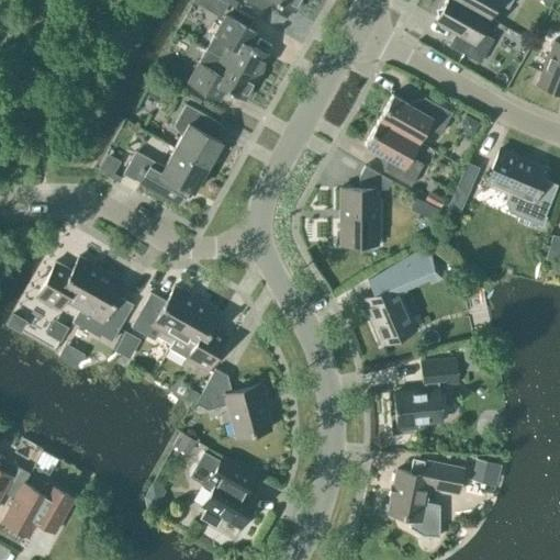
[(239,2),(235,0),(221,0),(217,6),(233,13),(239,2)]
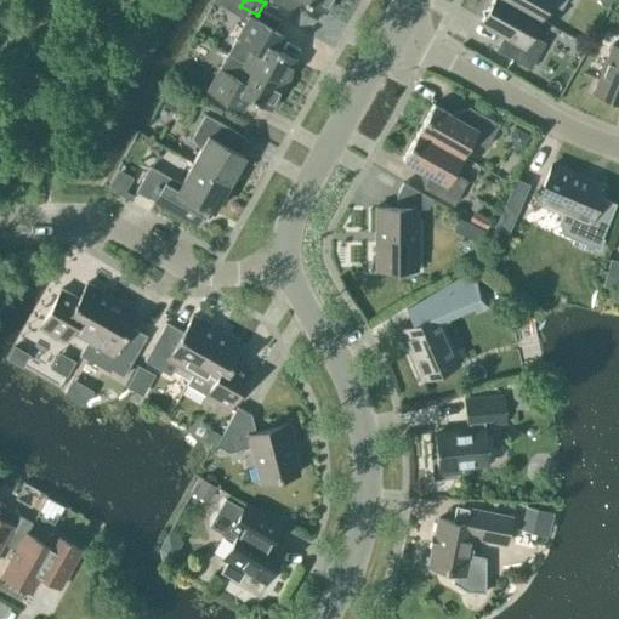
[(301,0),(328,15),(335,0),(271,0),(290,11),(296,0),(301,0)]
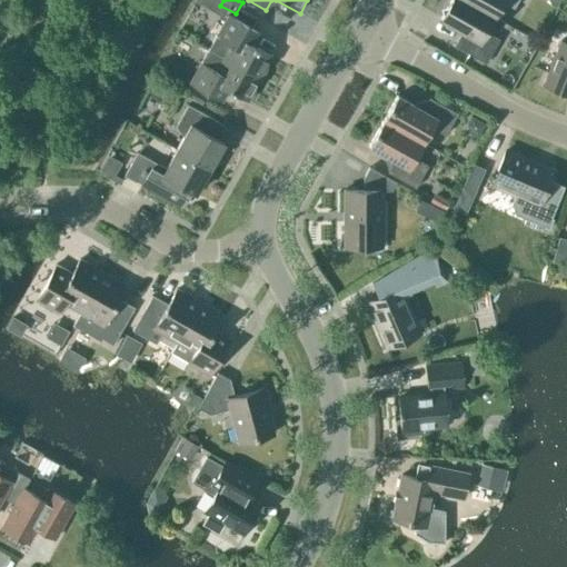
[(496,19),(463,0),(454,0),(443,20),(469,36),(461,50),(488,65),(501,41),(487,33),(496,19)]
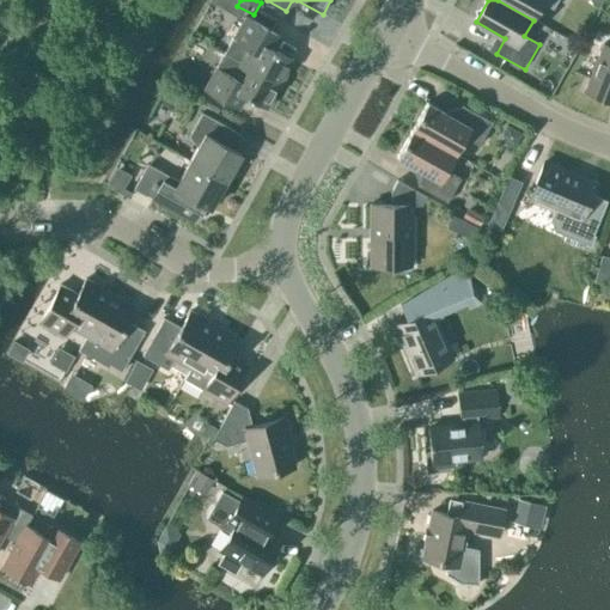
[(498,0),(534,20),(542,4),(555,11),(560,0),(498,0)]
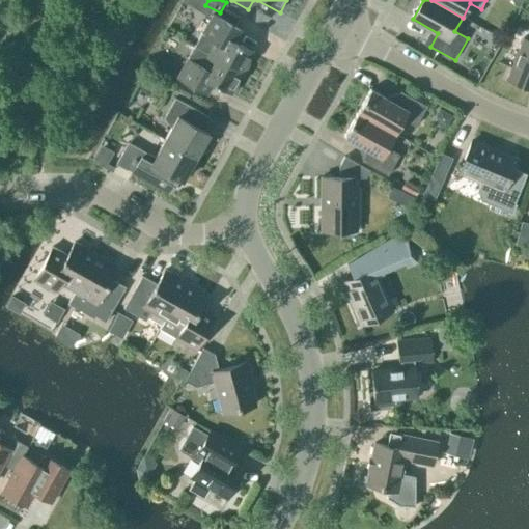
[(215,16),(196,48),(245,75),(256,54),(240,45),(246,33),(215,16)]
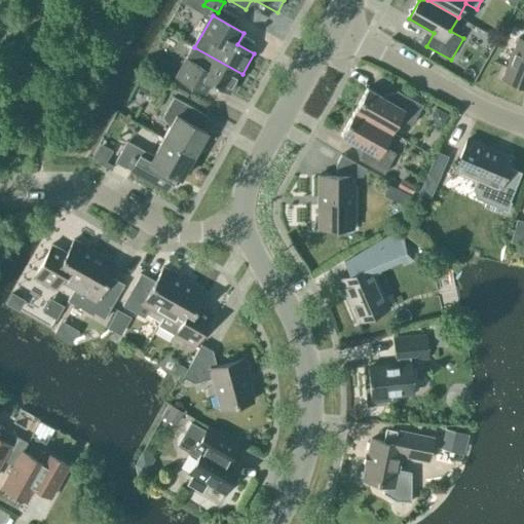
[(503,79),(523,86),(523,41),(520,40),(503,79)]
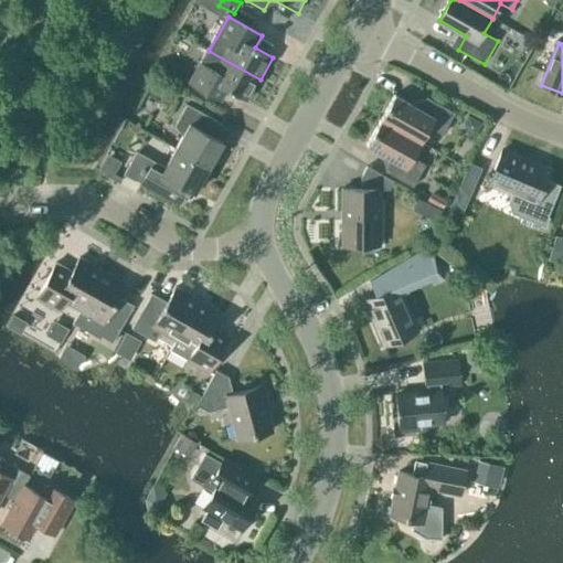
[(209,51),(190,85),(214,98),(221,87),(248,102),(261,80),(209,51)]
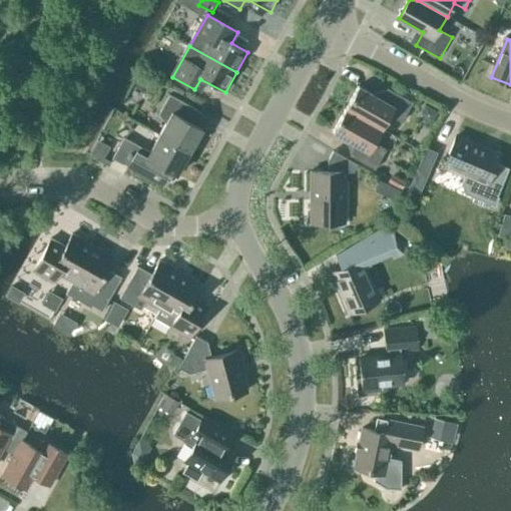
[(347,110),(383,130),(390,116),(403,123),(414,104),(389,90),(383,100),(360,87),(347,110)]
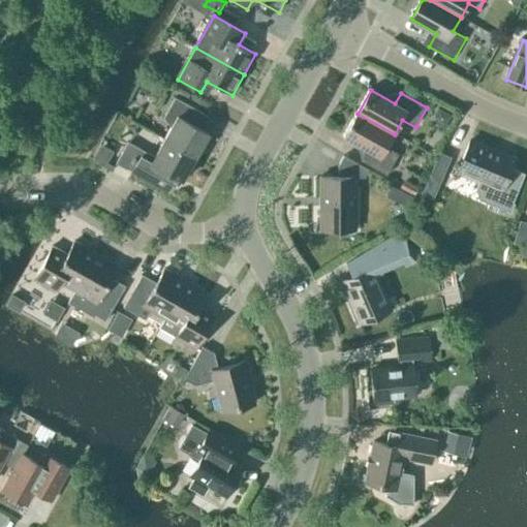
[(175,124),(165,141),(196,158),(210,134),(204,131),(211,119),(177,99),(165,119),(175,124)]
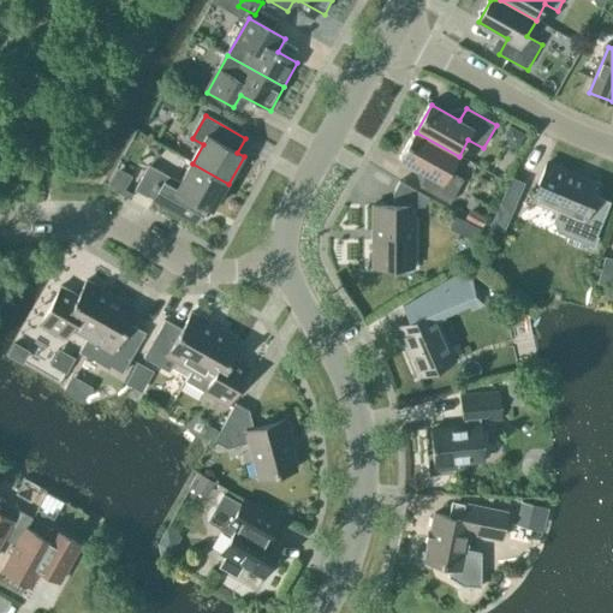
[(450,173),(459,156),(416,132),(400,160),(429,176),(422,189),(451,206),(464,182),(450,173)]
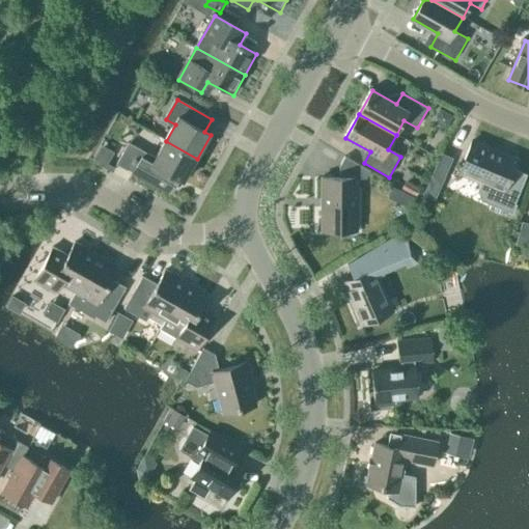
[(528,175),(514,170),(519,161),(473,142),(473,144),(455,137),(449,155),(466,162),(461,173),(482,183),(479,191),(482,202),(514,215),(518,206),(516,205),(528,175)]
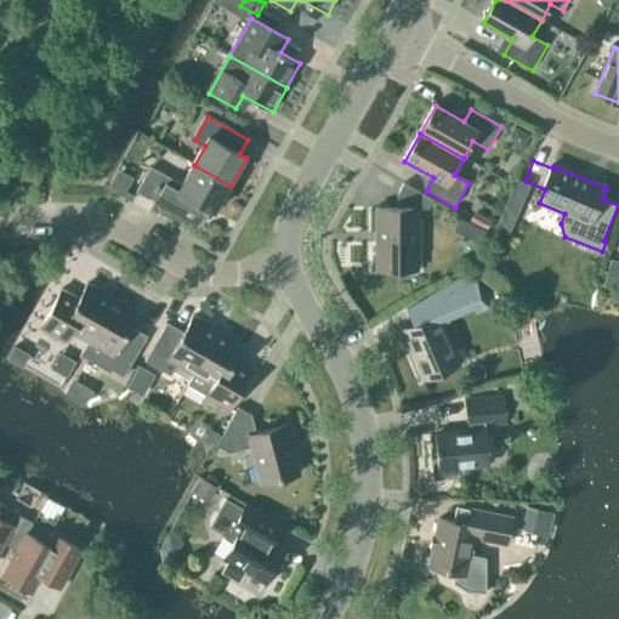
[(231,187),(231,186),(194,165),(183,186),(152,168),(138,193),(199,228),(210,210),(216,213),(223,200),(231,189),(233,191),(233,189),(231,187)]
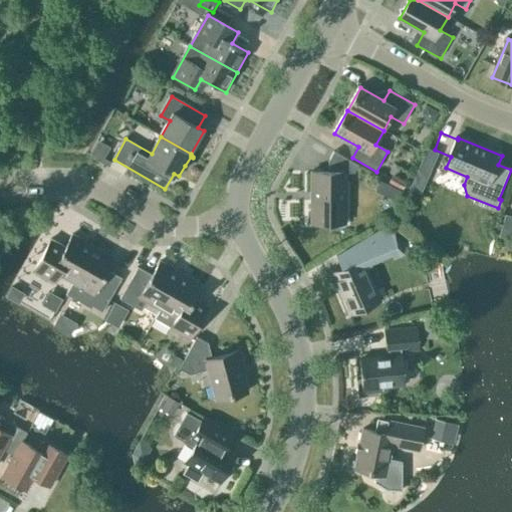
[(429,196),(440,155),(427,151),(416,193),(429,196)]
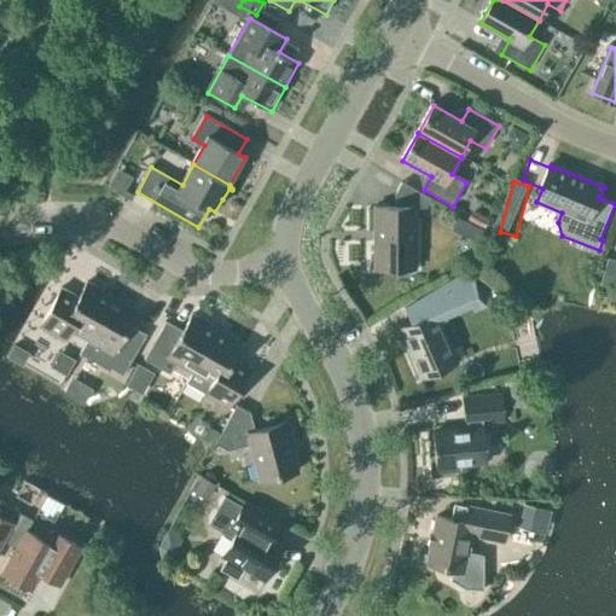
[(129,187),(120,182),(114,193),(132,203),(135,197),(127,192),(129,187)]
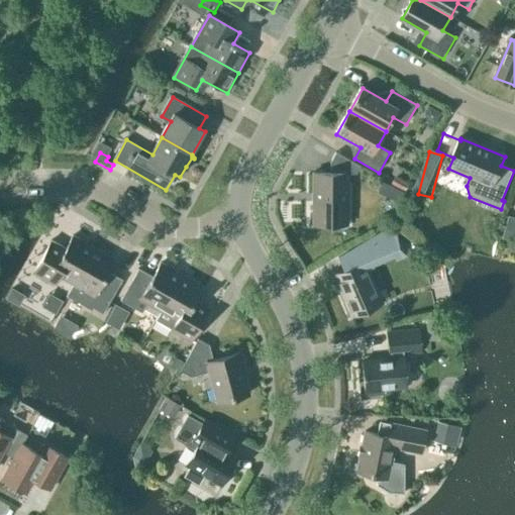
[(357,175),(362,168),(337,153),(332,163),(332,175),(314,174),(314,225),(349,225),(349,175),(357,175)]
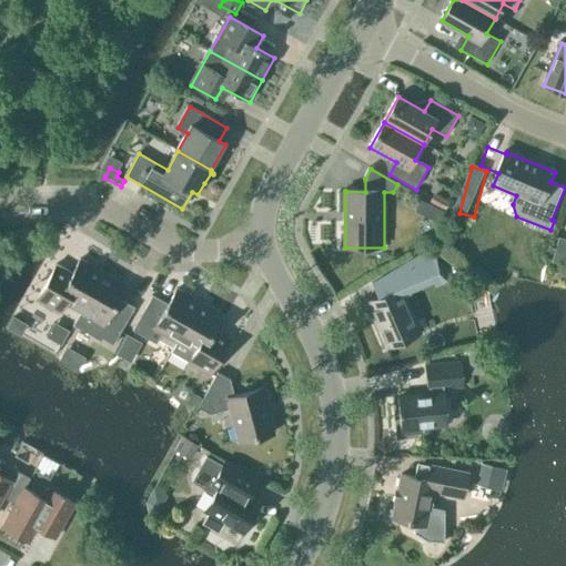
[(414,321),(415,317),(411,306),(407,305),(406,302),(414,299),(412,293),(434,284),(436,289),(450,282),(436,248),(373,282),(374,285),(381,299),(370,303),(388,349),(415,336),(408,323),(414,321)]
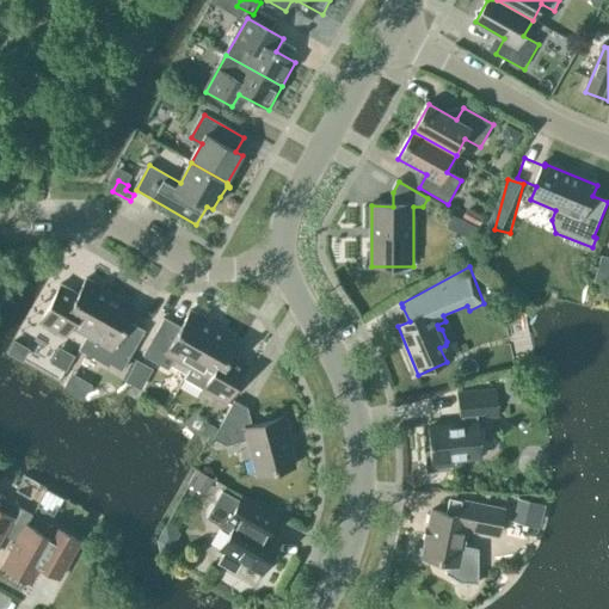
[(72,328),(88,337),(112,294),(88,281),(80,295),(63,285),(41,325),(66,339),(72,328)]
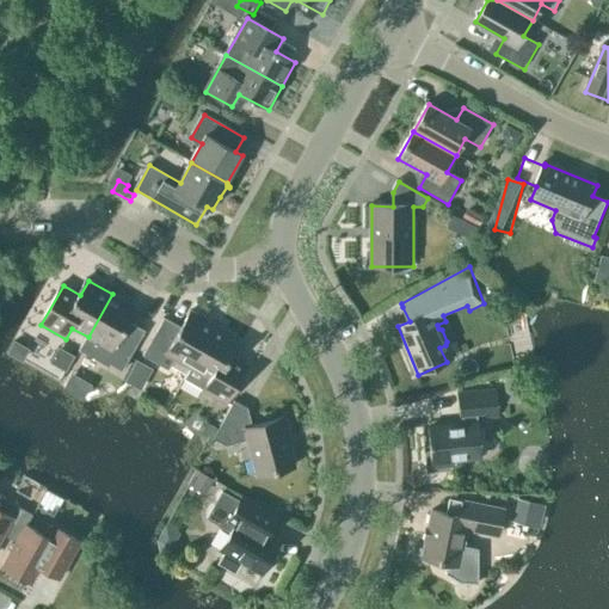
[(137,308),(112,294),(88,337),(105,346),(97,361),(110,368),(114,367),(123,373),(146,332),(129,323),(137,308)]
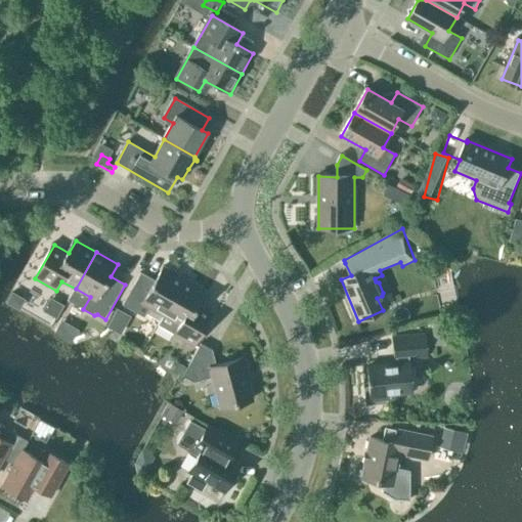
[(150,309),(165,316),(185,279),(165,268),(157,281),(142,273),(124,306),(145,318),(150,309)]
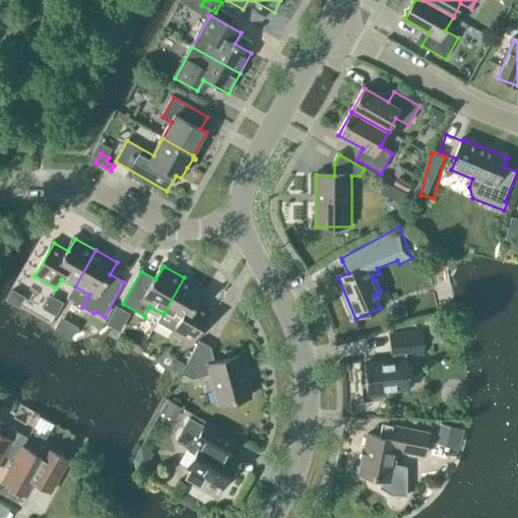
[(197,304),(205,289),(184,277),(164,314),(157,324),(193,343),(211,312),(197,304)]
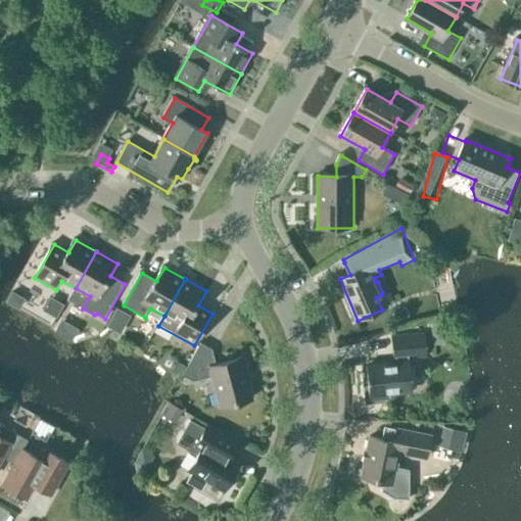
[(45,317),(62,323),(68,305),(50,299),(45,317)]
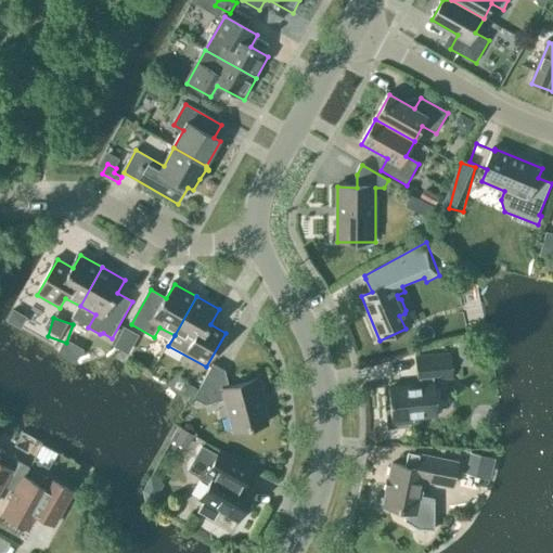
[(442,381),(454,380),(452,355),(418,358),(420,380),(421,380),(422,387),(390,390),(394,425),(413,423),(413,419),(438,415),(436,385),(435,385),(434,377),(442,377),(442,381)]
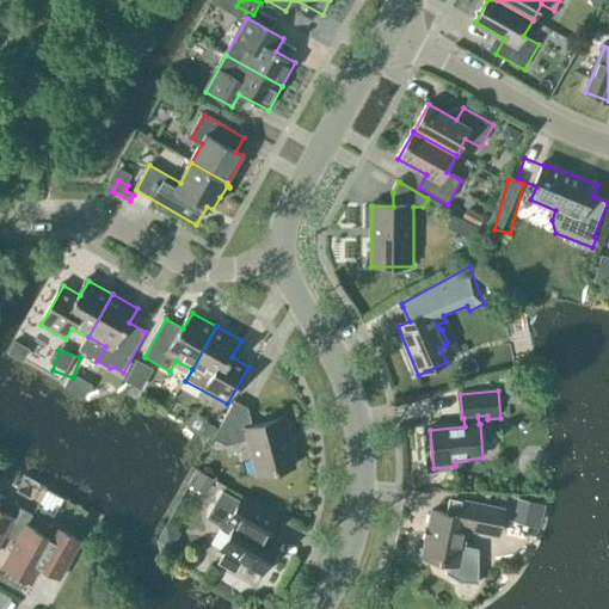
[(259,478),(295,467),(288,440),(290,438),(285,419),(253,428),(248,410),(235,401),(214,440),(227,447),(250,441),(259,478)]
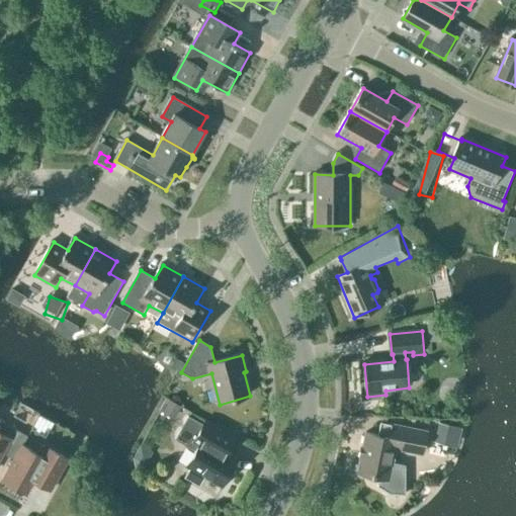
[(223,488),(238,460),(210,445),(217,433),(189,417),(176,440),(196,452),(187,467),(190,469),(185,478),(200,487),(205,478),(223,488)]
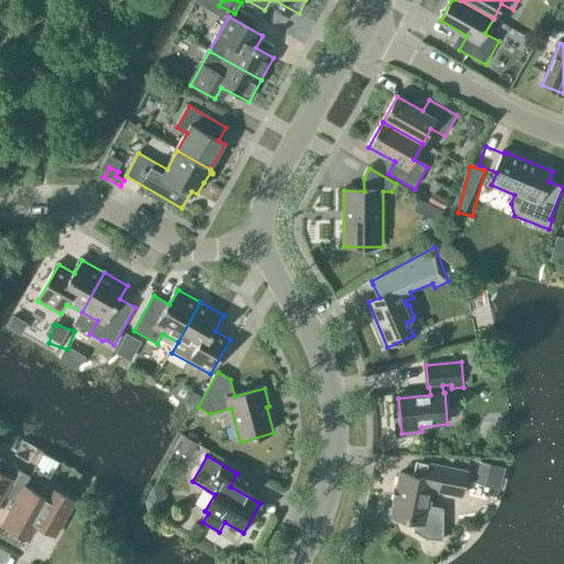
[(504,468),(481,462),(477,483),(500,489),(504,468)]
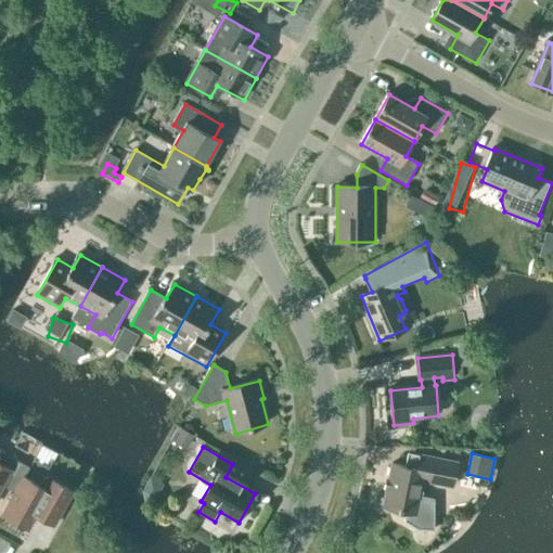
[(25,478),(30,468),(9,455),(3,465),(0,463),(0,492),(3,487),(16,493),(25,478)]
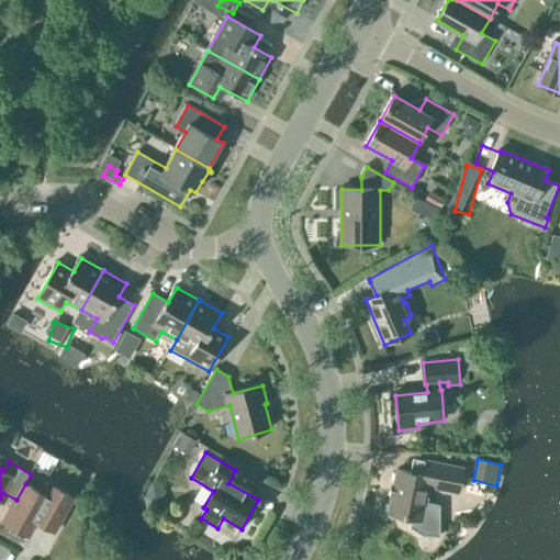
[(459,493),(465,470),(427,462),(425,477),(399,471),(390,515),(413,519),(411,529),(424,537),(440,537),(440,506),(426,503),(430,488),(459,493)]
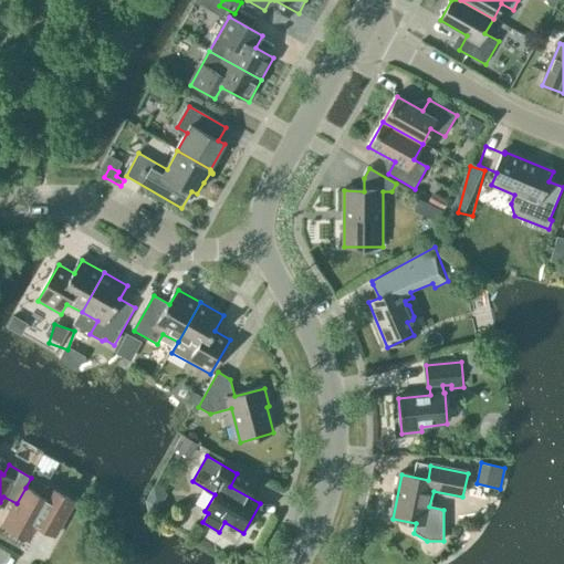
[(41,497),(25,488),(17,503),(3,526),(30,541),(42,518),(55,525),(70,500),(47,487),(41,497)]
